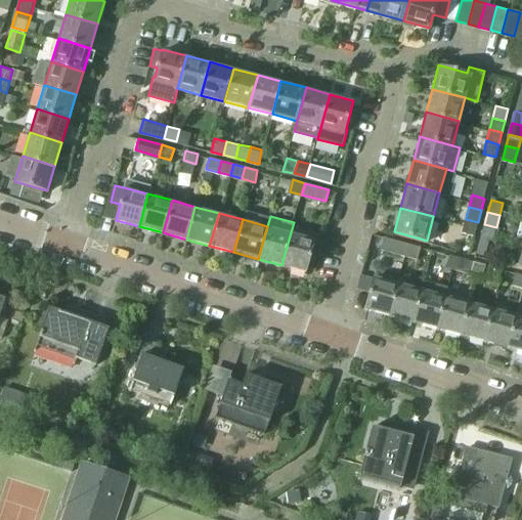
[(463,230),(474,234),(478,222),(466,219),(463,230)]
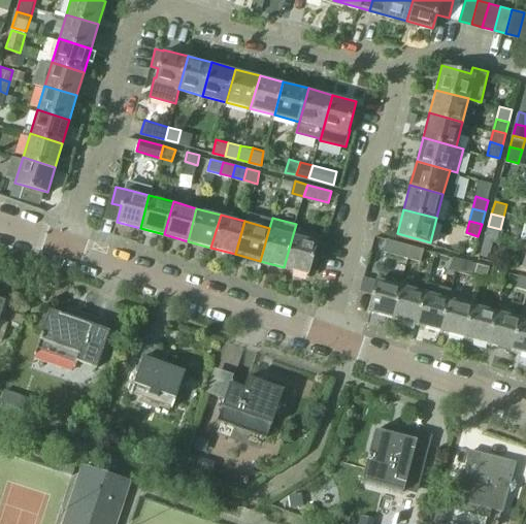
[(488,226),(485,238),(497,241),(500,229),(488,226)]
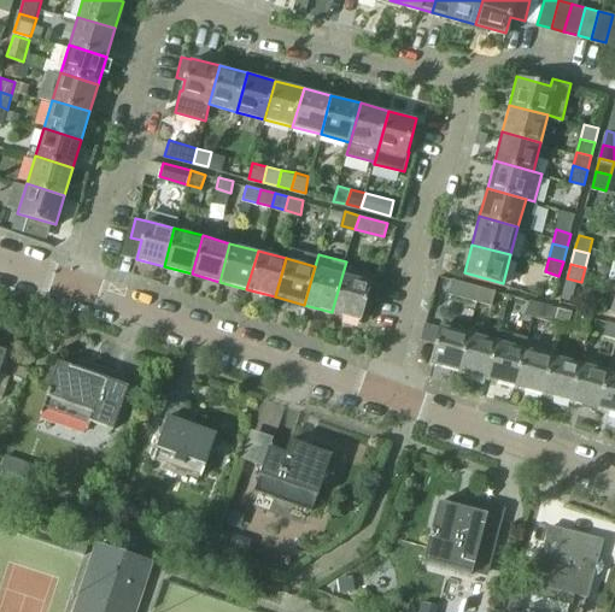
[(343,274),(332,312),(361,319),(372,281),(343,274)]
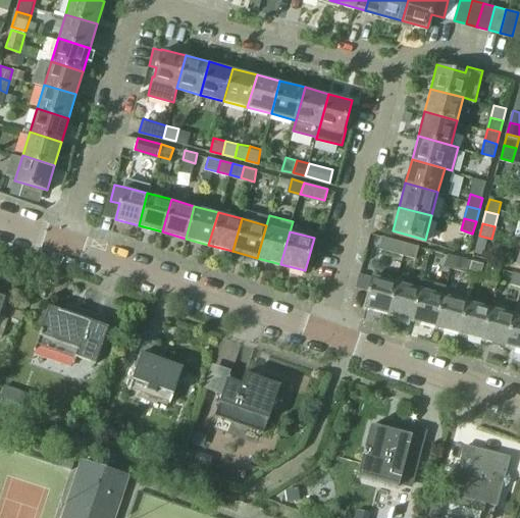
[(379,247),(404,253),(407,242),(382,236),(379,247)]
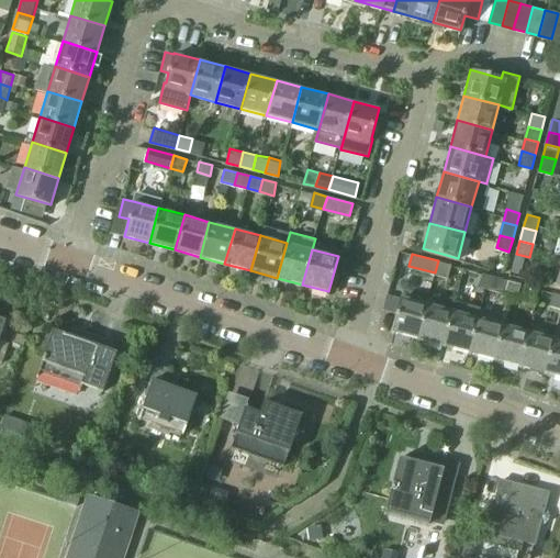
[(438,260),(435,272),(448,276),(451,264),(438,260)]
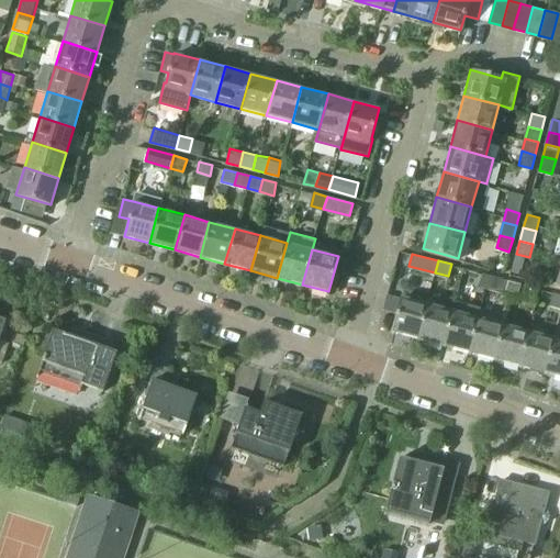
[(482,272),(479,286),(492,289),(495,276),(482,272)]
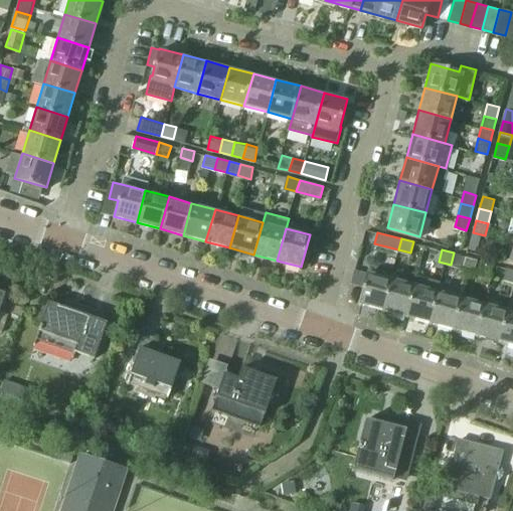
[(454,252),(451,265),(462,268),(465,256),(454,252)]
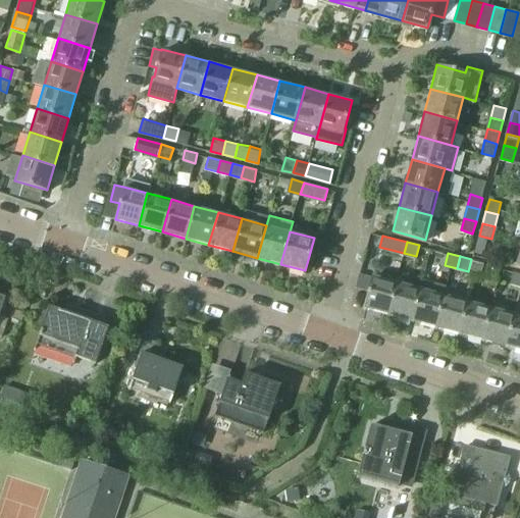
[(471,259),(468,271),(481,274),(483,262),(471,259)]
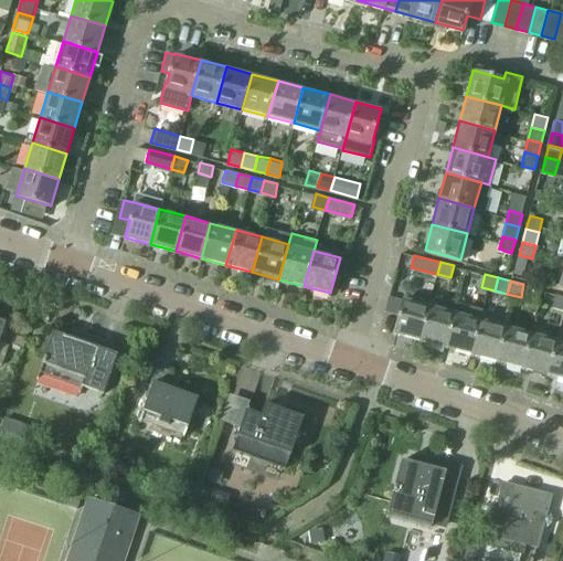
[(552,305),(562,307),(562,294),(555,293),(552,305)]
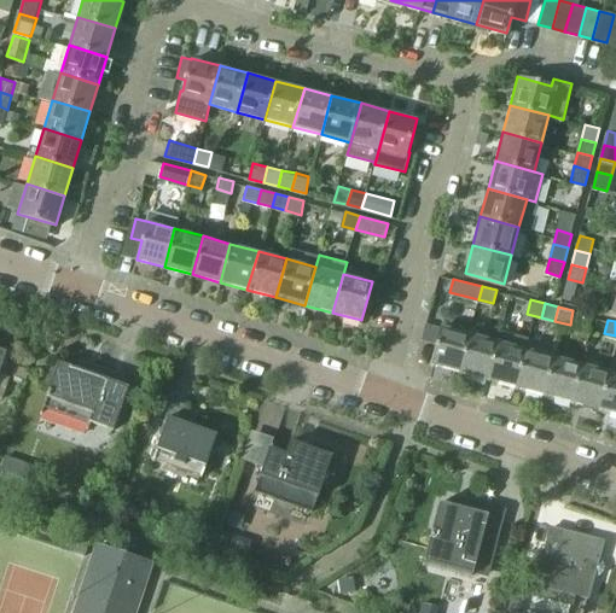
[(431,363),(458,371),(469,332),(441,325),(431,363)]
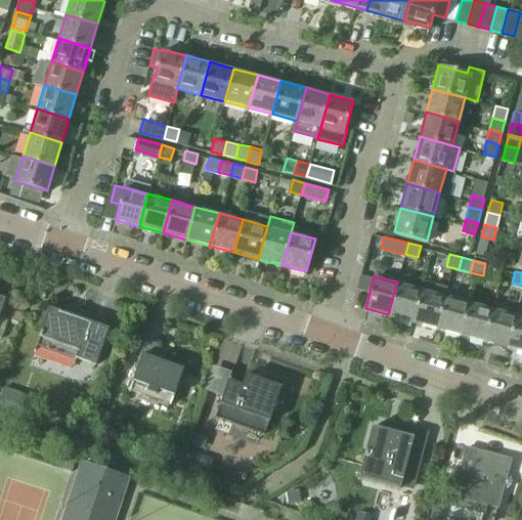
[(422,289),(412,320),(436,327),(445,295),(447,286),(426,280),(424,289),(422,289)]
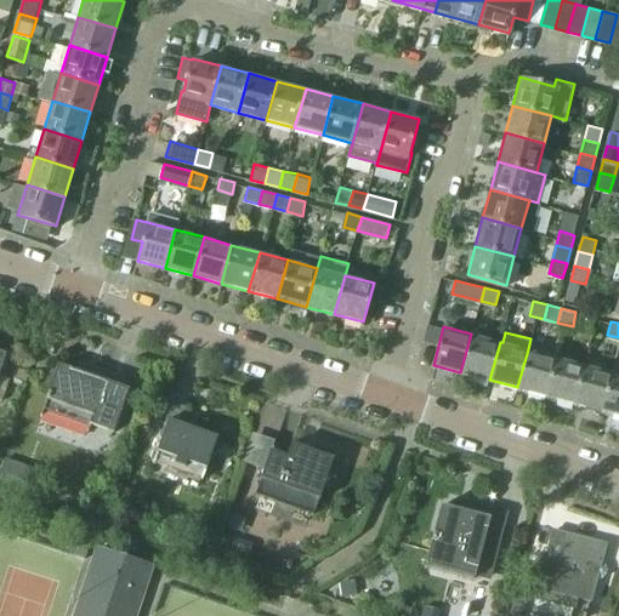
[(471,334),(460,372),(489,380),(500,342),(471,334)]
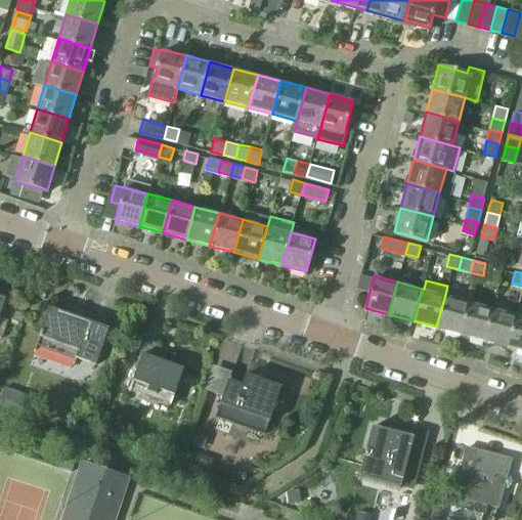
[(445,295),(436,327),(460,334),(469,301),(445,295)]
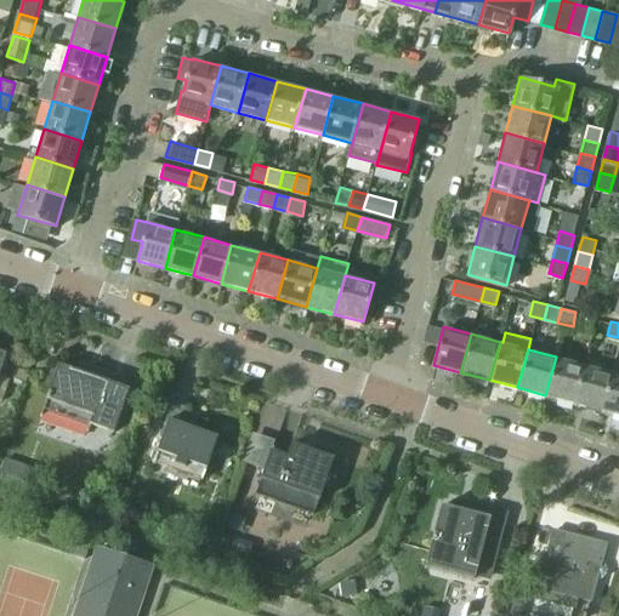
[(556,357),(545,395),(574,403),(585,364),(556,357)]
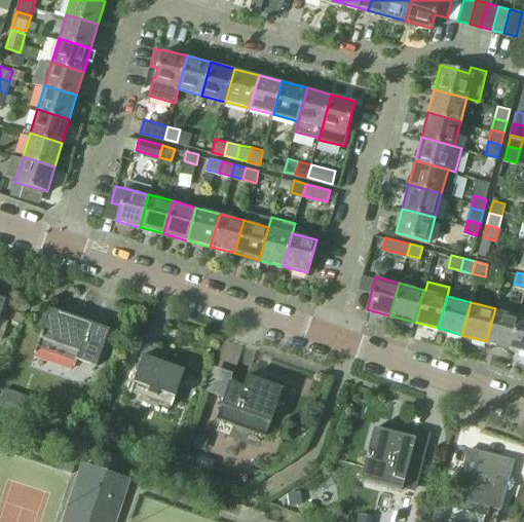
[(518,315),(509,347),(523,351),(523,306),(521,306),(518,315)]
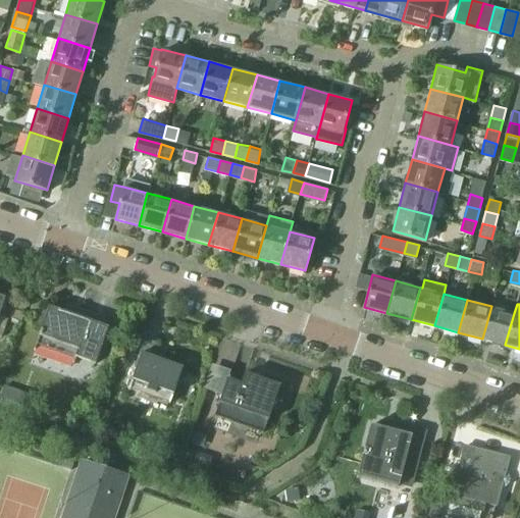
[(96,362),(109,325),(103,323),(106,315),(93,310),(90,318),(50,305),(35,347),(74,361),(76,356),(96,362)]
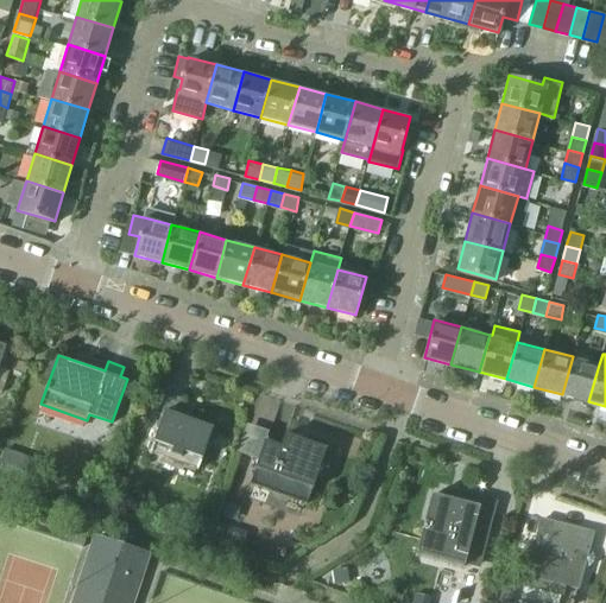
[(573,356),(562,394),(588,401),(599,365),(573,356)]
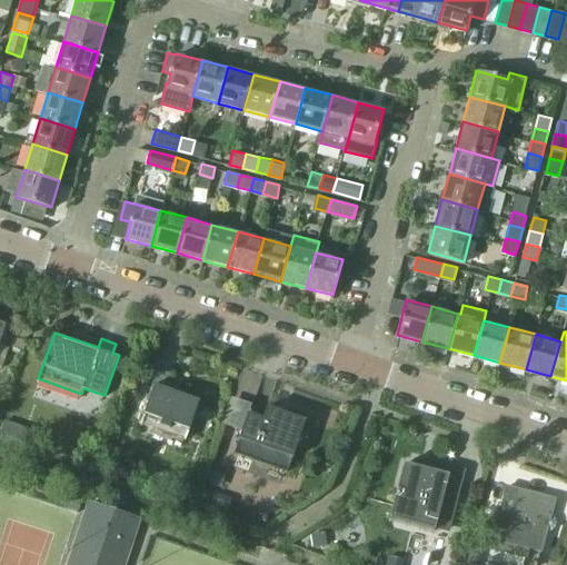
[(187,436),(201,398),(168,386),(173,372),(159,367),(148,397),(150,398),(142,420),(187,436)]
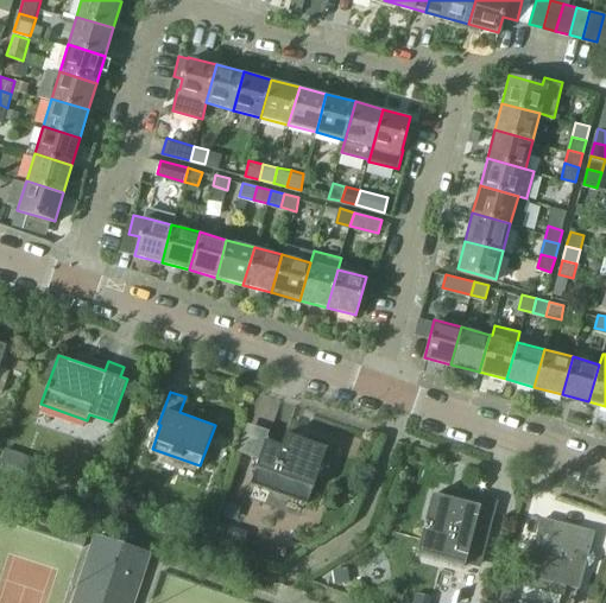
[(308,499),(327,446),(288,431),(282,445),(267,439),(252,478),(308,499)]
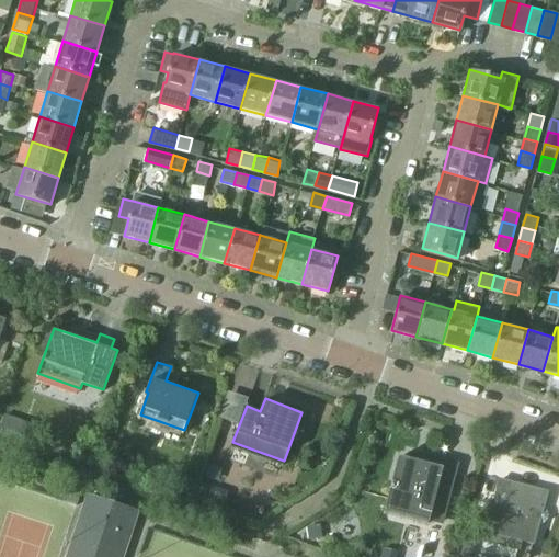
[(81,435),(93,444),(104,431),(92,422),(81,435)]
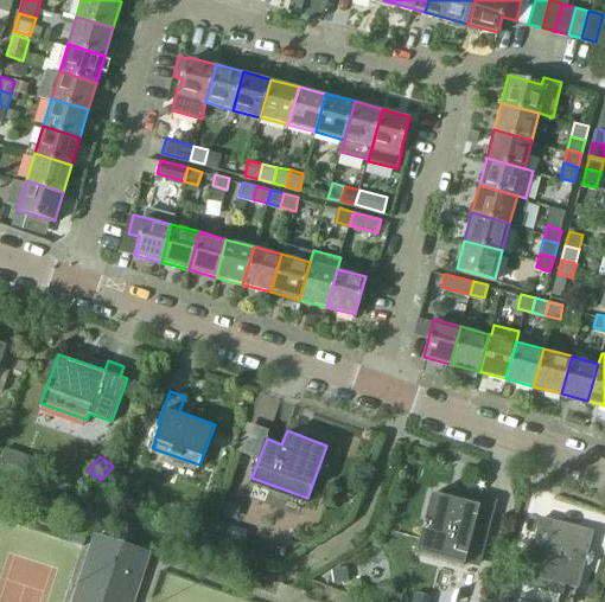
[(432,492),(416,550),(465,562),(466,555),(482,558),(498,498),(496,498),(496,499),(466,491),(464,500),(432,492)]
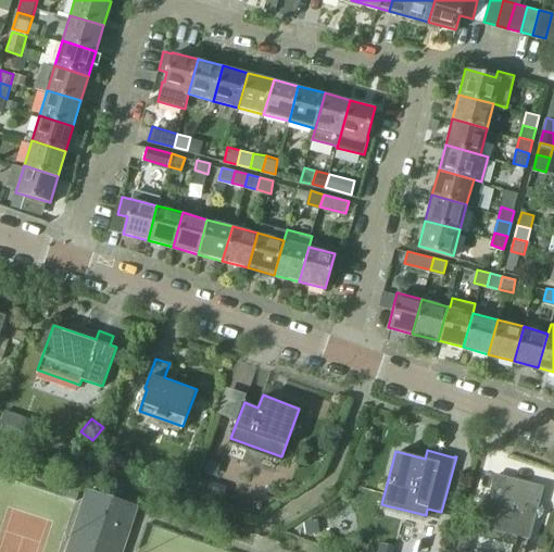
[(496,472),(482,524),(480,532),(494,537),(495,536),(516,541),(517,535),(531,538),(537,517),(540,515),(542,512),(543,509),(542,504),(540,501),(538,501),(542,485),(496,472)]
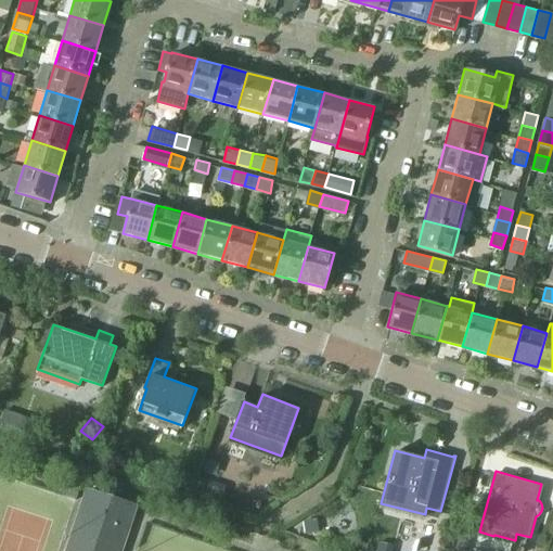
[(119,550),(136,503),(89,488),(67,550),(119,550)]
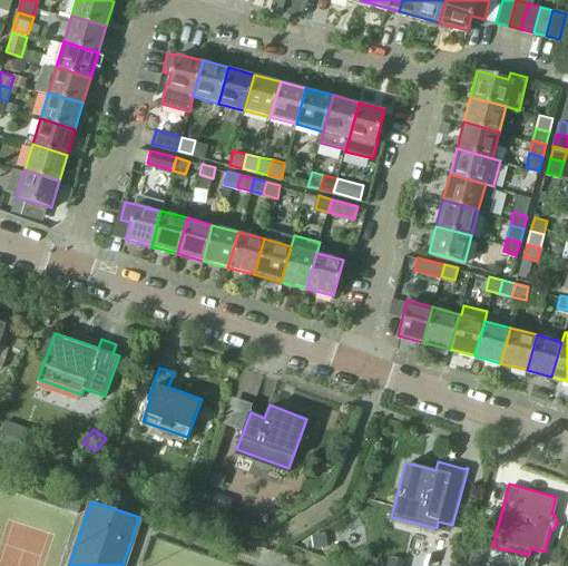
[(483,546),(473,543),(468,562),(478,565),(483,546)]
